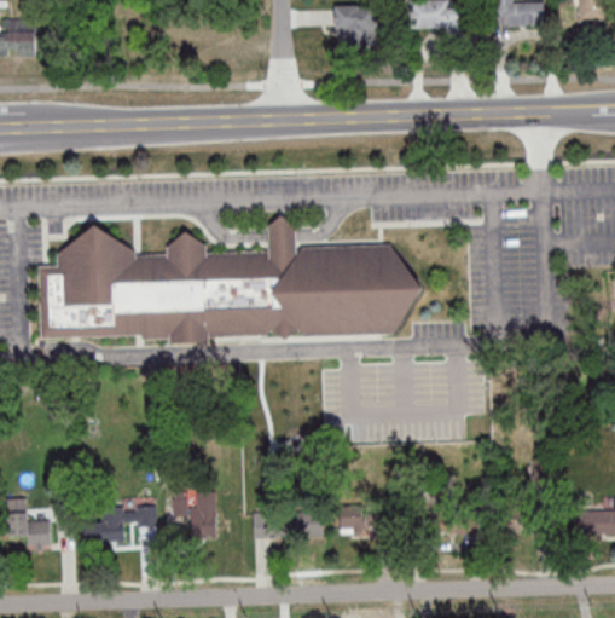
[(444,26),(444,35),(463,35),(463,0),(407,0),(407,26),(444,26)]
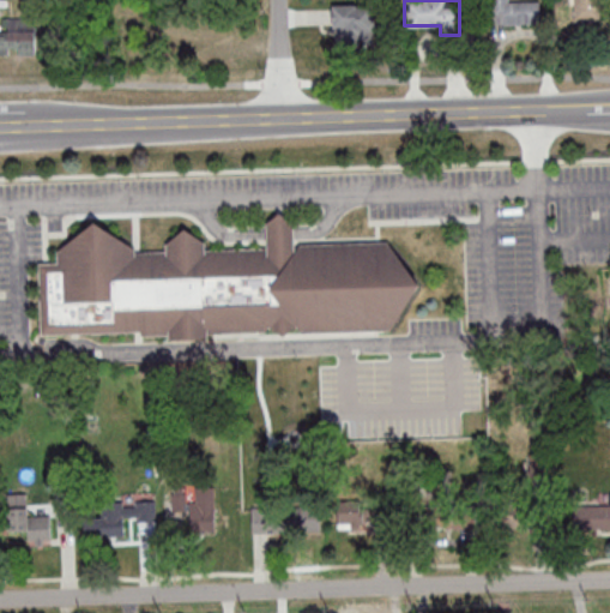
[(485,0),(485,23),(537,23),(537,0),(508,0),(485,0)]
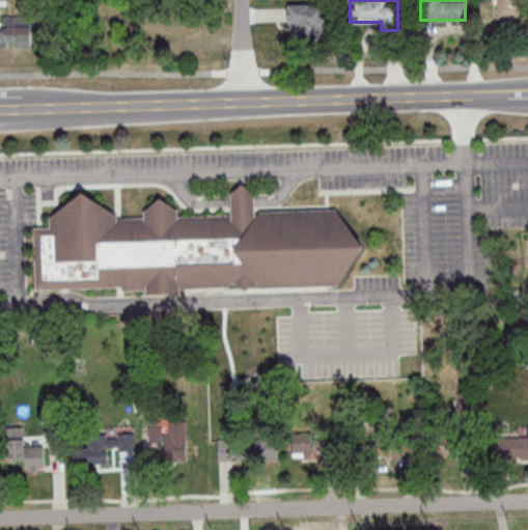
[(492,0),(492,17),(518,17),(518,0),(492,0)]
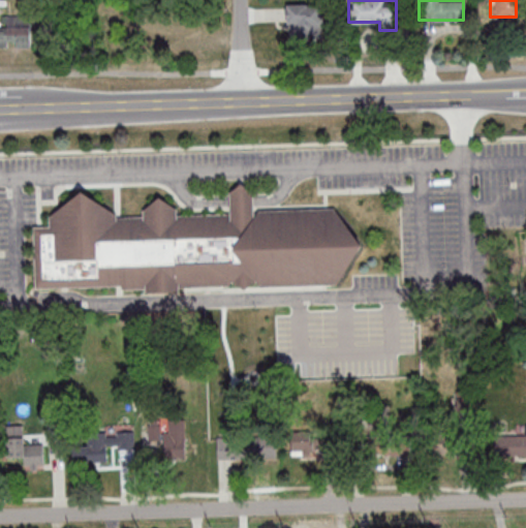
[(284,3),(284,36),(322,36),(321,3),(284,3)]
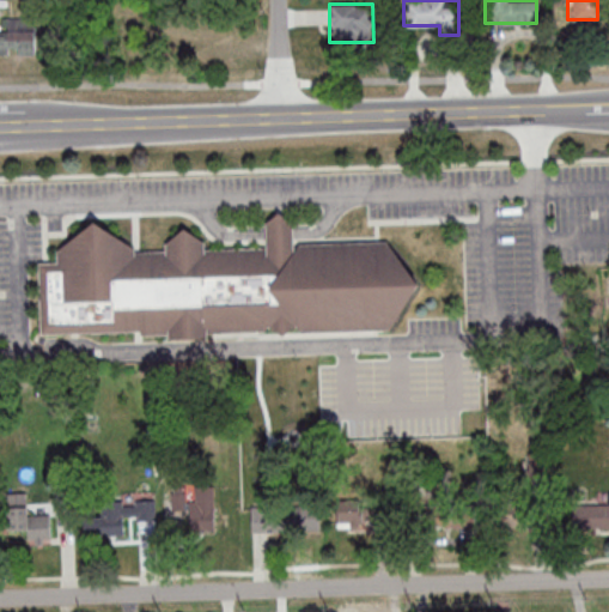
[(0,52),(32,53),(32,18),(5,18),(5,31),(0,31),(0,52)]
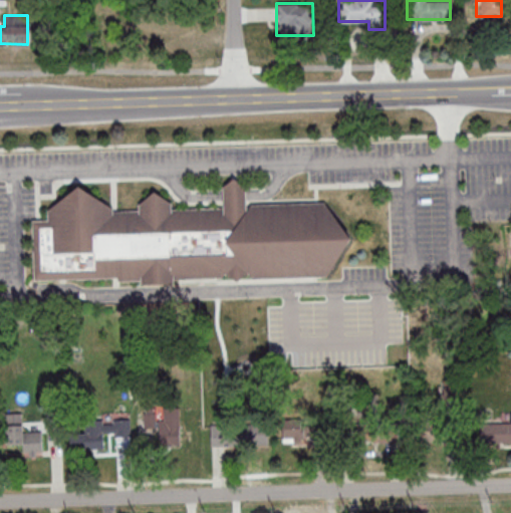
[(31,278),(133,277),(137,279),(232,278),(234,280),(245,273),(251,277),(325,276),(347,238),(324,202),(245,203),(244,200),(243,183),(233,177),(221,184),(221,207),(171,207),(165,198),(154,192),(137,202),(137,209),(110,210),(105,202),(78,187),(46,206),(46,218),(31,218),(31,278)]
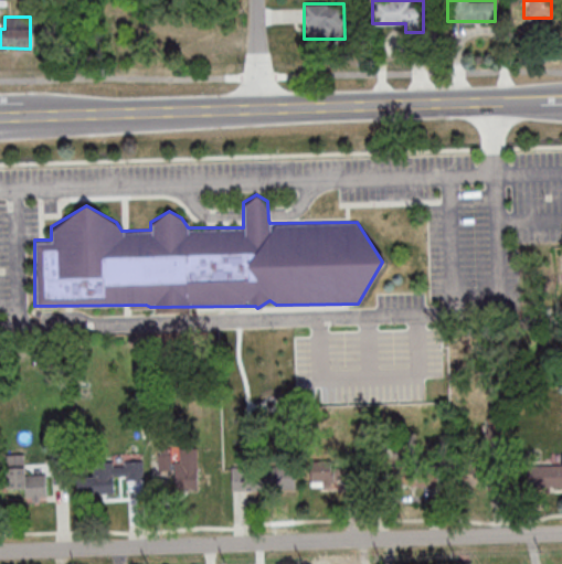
[(486,435),(497,435),(497,418),(486,418),(486,435)]
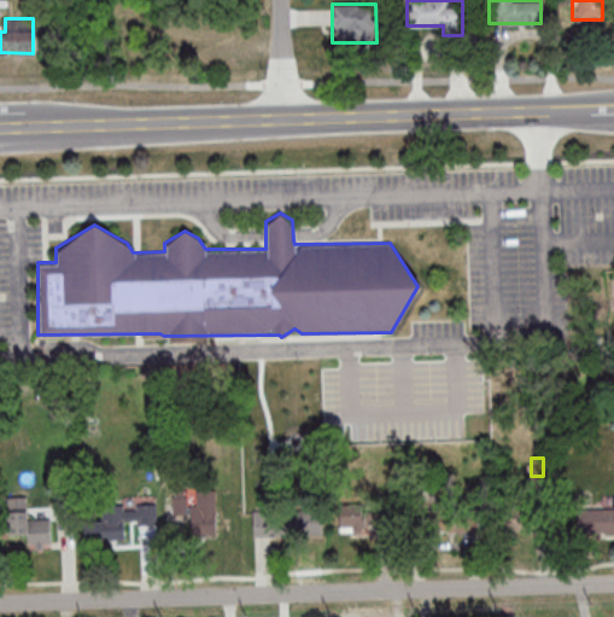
[(188,534),(218,534),(218,489),(170,490),(170,513),(188,513),(188,534)]
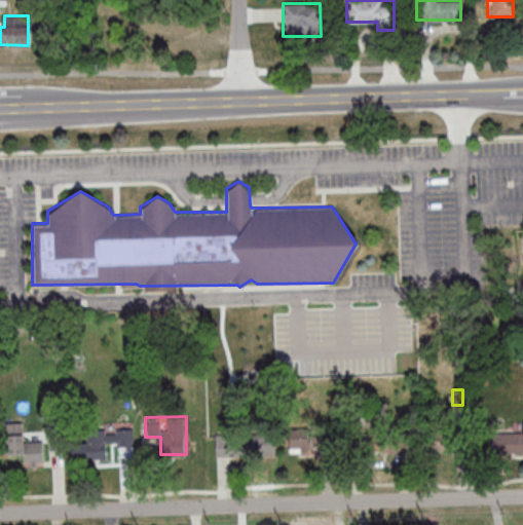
[(364,417),(365,452),(408,452),(407,429),(394,429),(394,416),(364,417)]
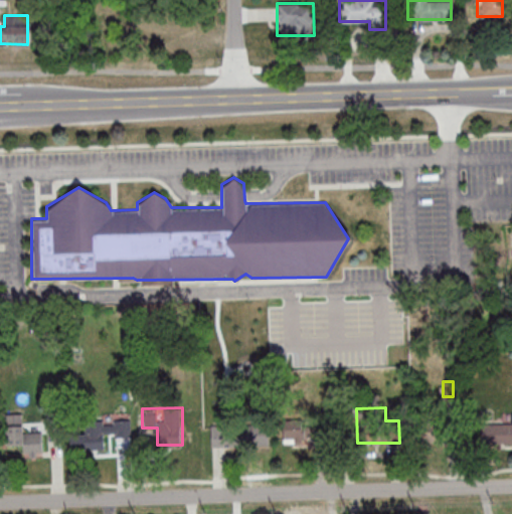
[(21,445),(21,456),(40,456),(40,431),(21,431),(21,413),(4,413),(4,445),(21,445)]
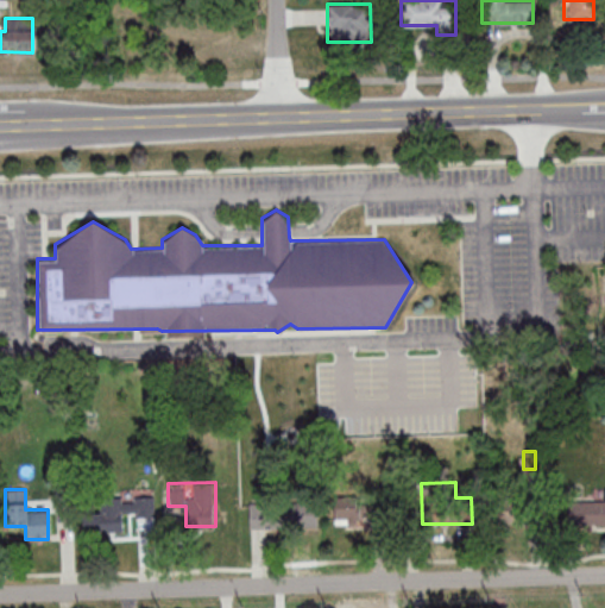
[(151,515),(151,495),(98,496),(99,509),(81,509),(81,531),(120,531),(119,516),(151,515)]
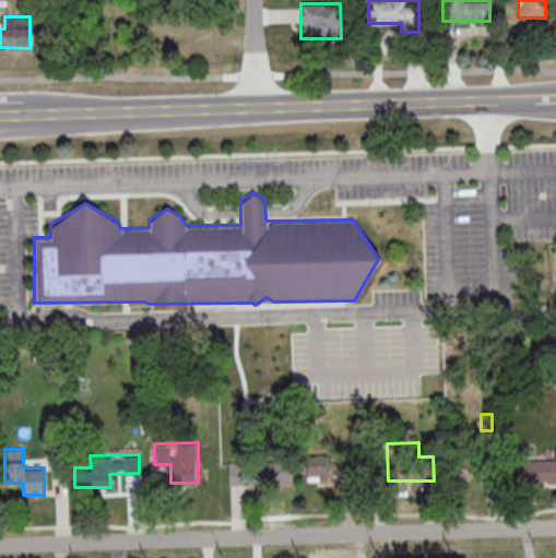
[(305,456),(305,479),(329,479),(329,456),(305,456)]
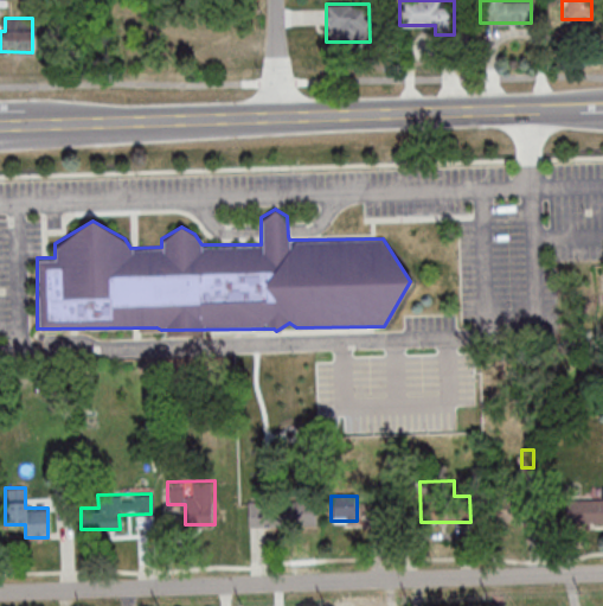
[(602,521),(602,498),(563,497),(563,521),(602,521)]
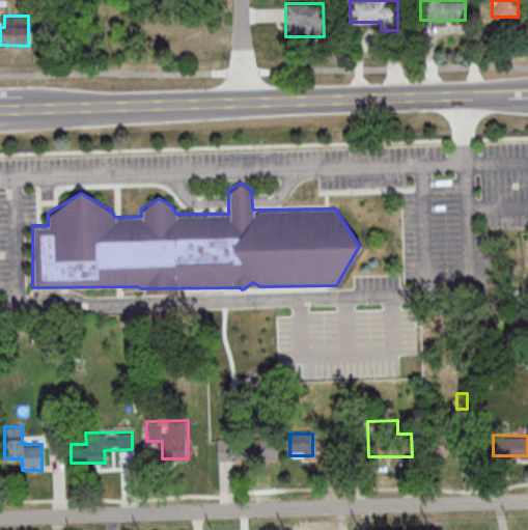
[(232,457),(274,458),(275,437),(233,436),(232,457)]
